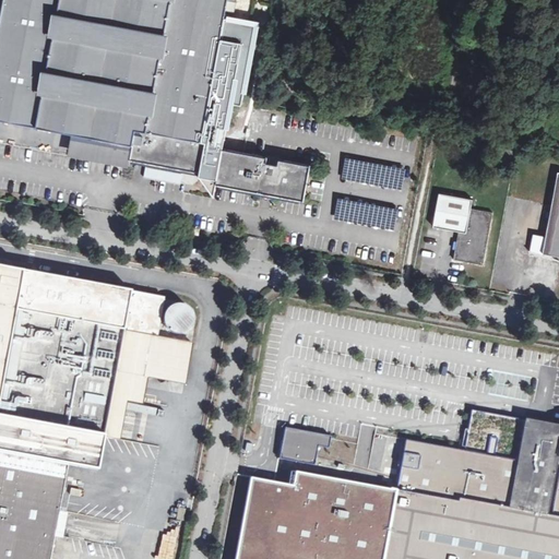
[(131,157),(219,174),(224,146),(213,141),(202,140),(227,9),(236,11),(237,0),(4,0),(0,24),(0,117),(134,143),(131,157)]
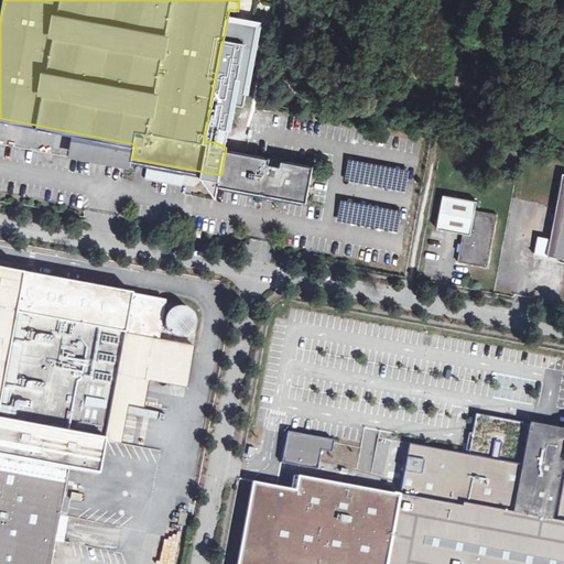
[(132,161),(134,147),(77,136),(74,154),(131,164),(132,161)]
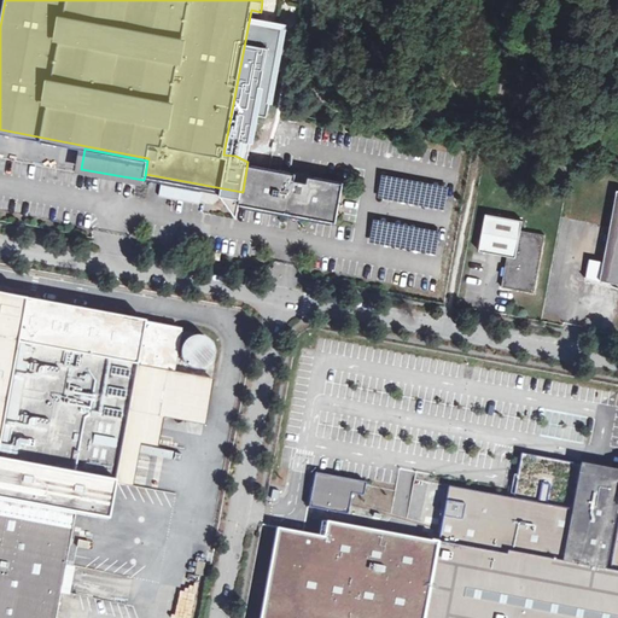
[(337,219),(344,180),(248,162),(243,192),(240,200),(308,214),(337,219)]
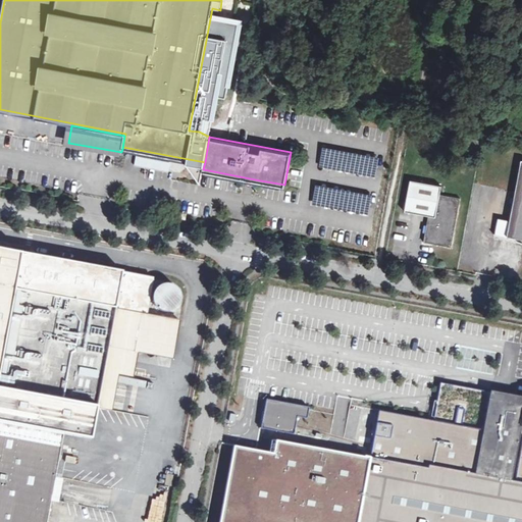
[(379,158),(323,147),(319,166),(376,177),(379,158)]
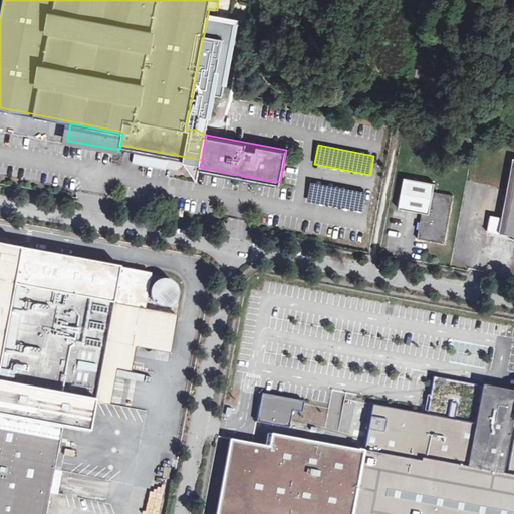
[(502,219),(499,232),(513,235),(513,158),(502,219)]
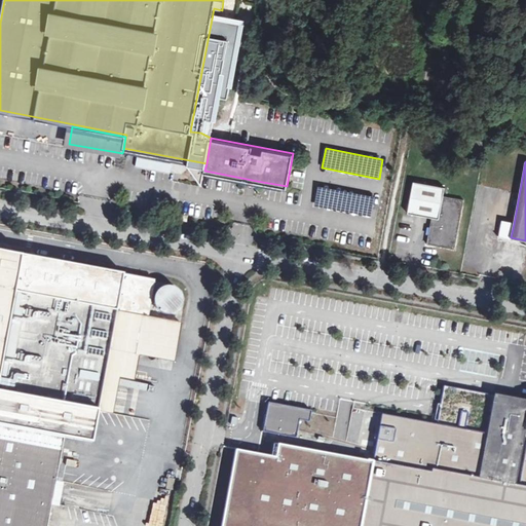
[(455,249),(464,200),(443,196),(445,188),(414,182),(408,214),(433,218),(429,233),(427,245),(455,249)]
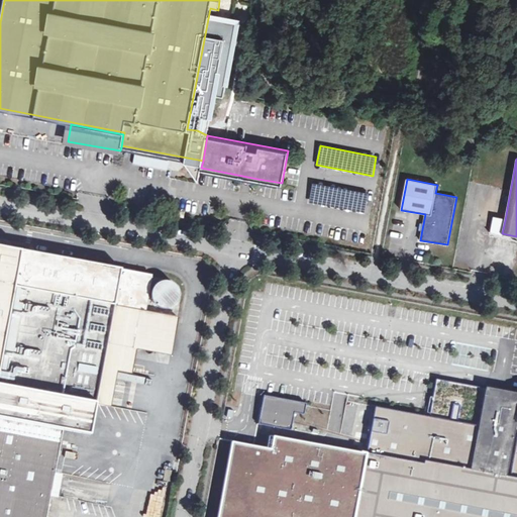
[(368,194),(311,183),(308,202),(364,213),(368,194)]
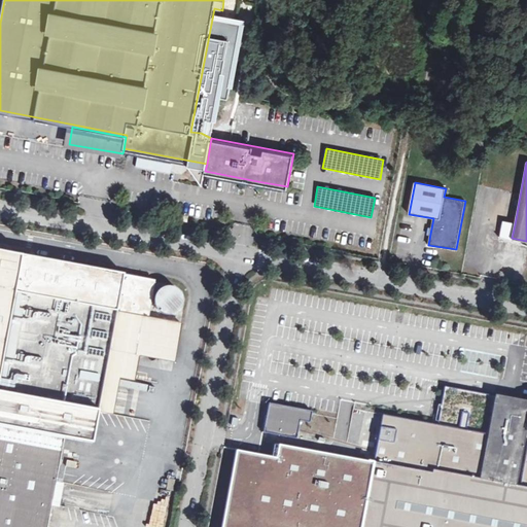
[(515,224),(502,221),(499,237),(512,241),(512,238),(515,224)]
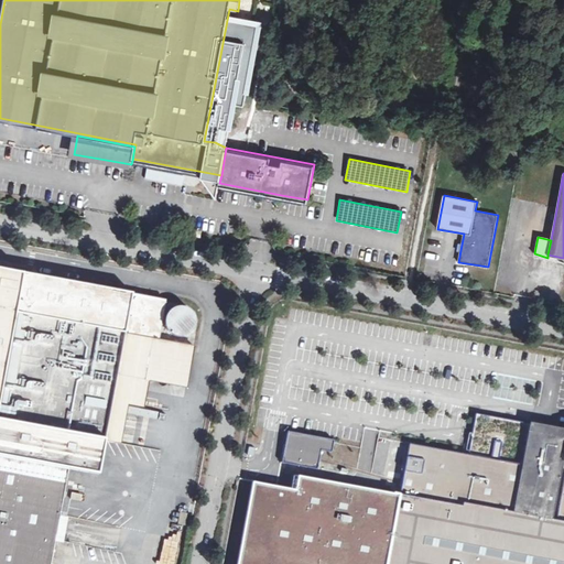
[(169,314),(167,316),(163,315),(166,301),(132,294),(132,293),(0,268),(0,455),(69,468),(99,474),(105,443),(115,444),(122,403),(142,407),(147,382),(117,377),(125,333),(159,338),(162,323),(166,324),(166,326),(169,332),(173,335),(179,337),(184,337),(190,335),(194,331),(196,325),(196,320),(194,314),(190,310),(184,307),(177,307),(172,310),(169,314)]
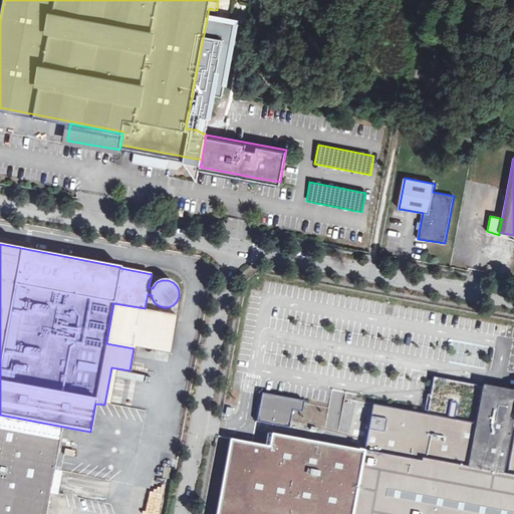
[(106,343),(134,348),(135,346),(170,352),(177,314),(145,308),(113,303),(106,343)]
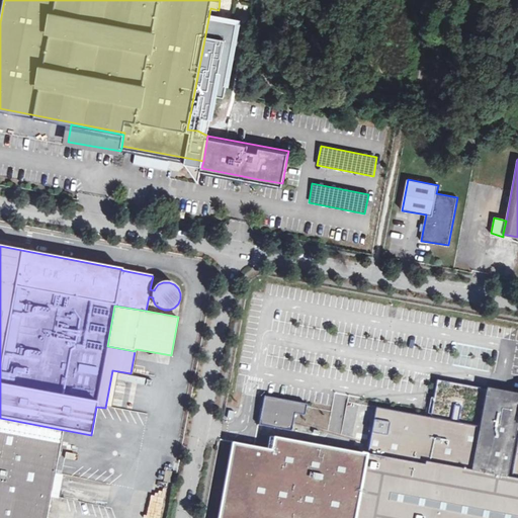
[(483,389),(478,418),(482,419),(487,391),(487,390),(483,389)]
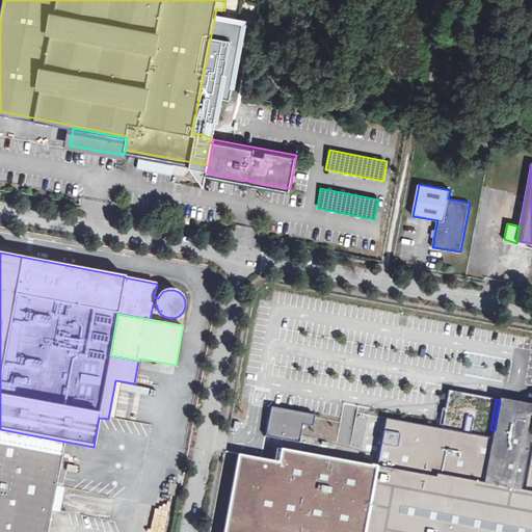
[(531,531),(531,407),(500,401),(495,430),(494,439),(387,419),(383,434),(377,469),(365,531),(531,531)]
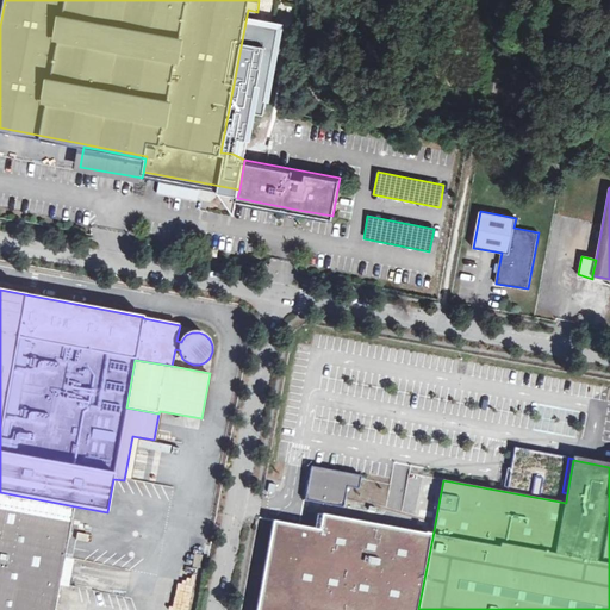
[(306,498),(344,505),(350,472),(312,465),(311,471),(306,498)]
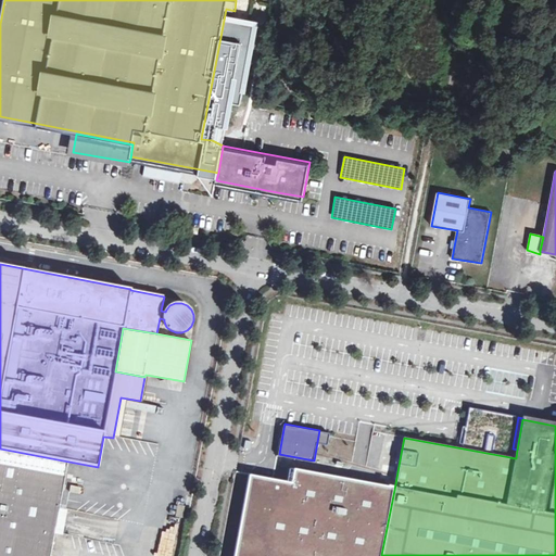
[(389,436),(386,451),(401,454),(404,438),(389,436)]
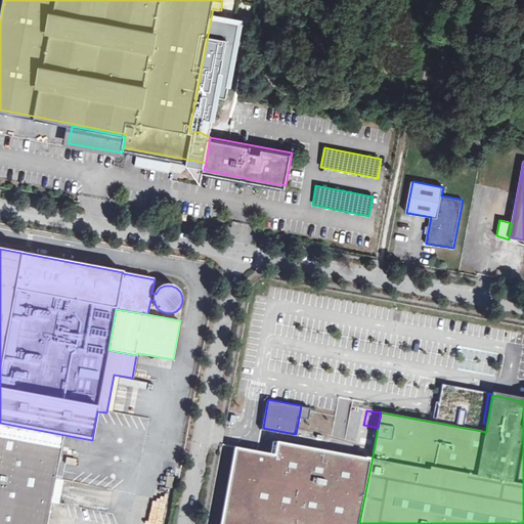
[(0,523),(47,523),(64,435),(0,423),(0,523)]
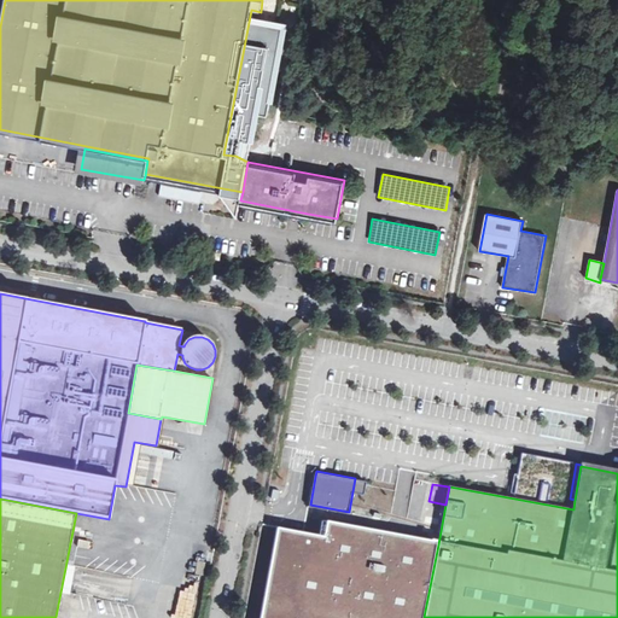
[(257,617),(424,617),(438,544),(324,524),(322,540),(277,530),(257,617)]
